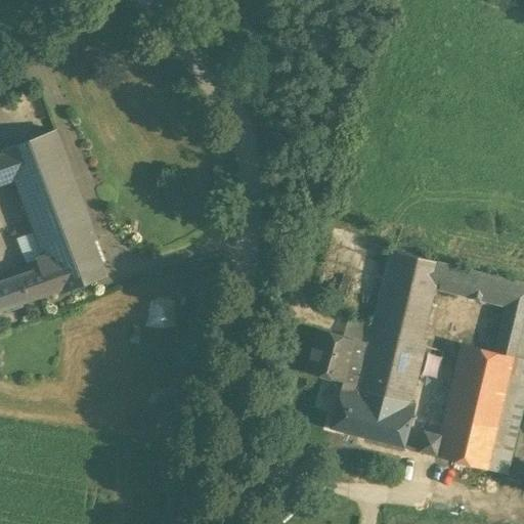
[(57,131),(3,150),(4,153),(14,180),(44,258),(98,238),(57,131)]
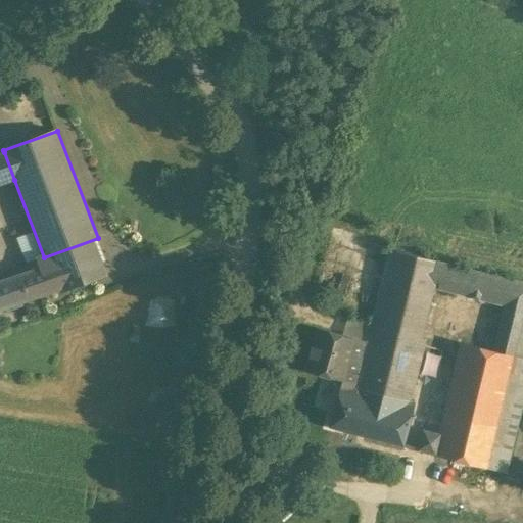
[(4,152),(0,153),(0,184),(14,180),(4,152)]
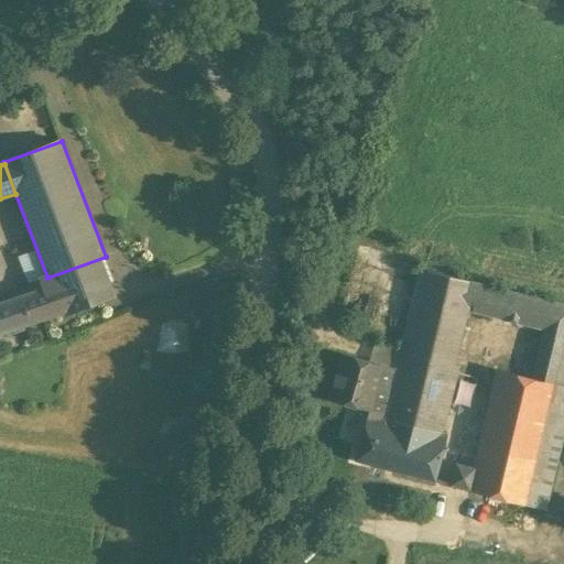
[(47,278),(42,279),(45,290),(20,299),(29,323),(28,323),(28,324),(66,310),(67,312),(114,294),(105,272),(100,273),(96,261),(106,258),(106,257),(47,278)]
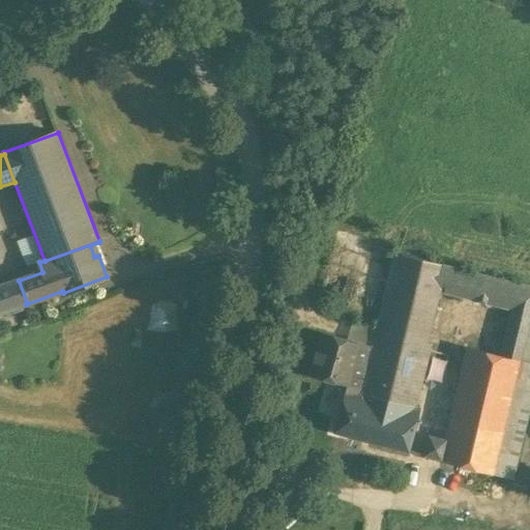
[(482,275),(395,253),(377,331),(373,330),(371,339),(375,340),(364,383),(362,391),(361,395),(416,408),(431,346),(429,345),(440,294),(476,302),(482,275)]
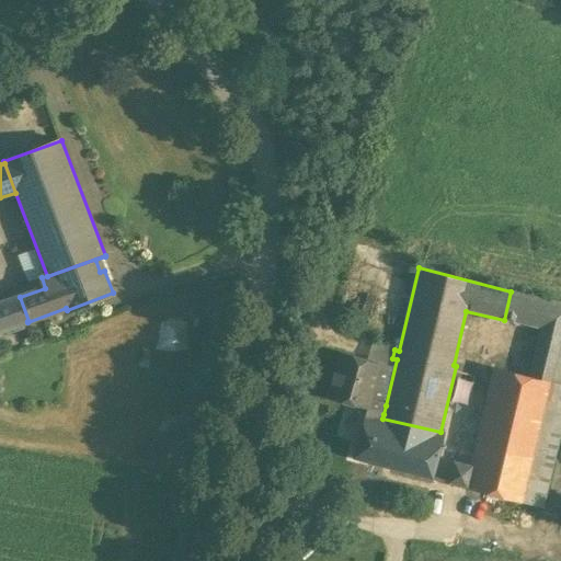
[(560,304),(511,292),(504,320),(541,329),(560,333),(560,304)]
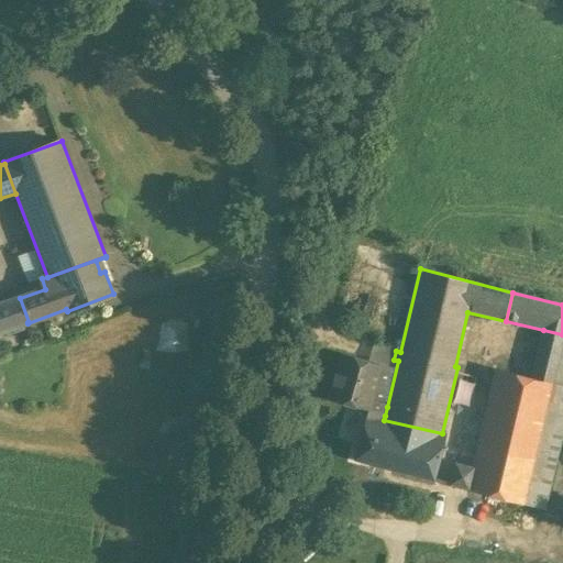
[(20,298),(0,304),(0,331),(28,322),(29,322),(20,298)]
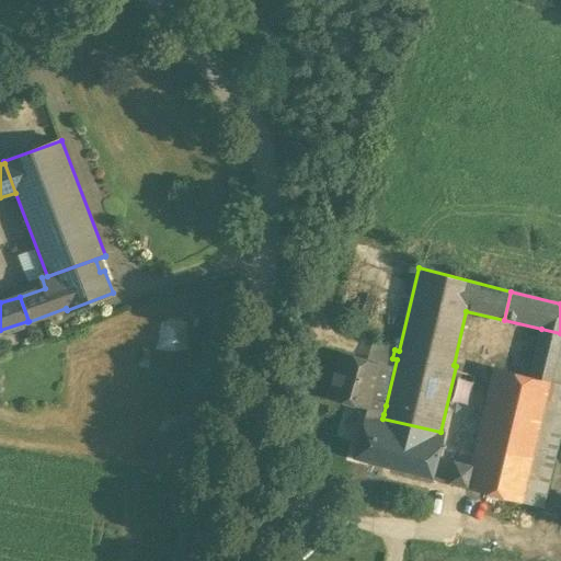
[(560,343),(560,333),(541,329),(529,377),(552,381),(560,343)]
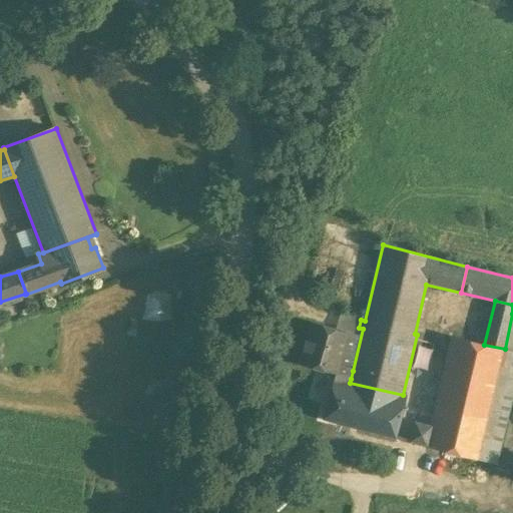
[(512,314),(505,349),(478,459),(497,464),(512,396),(512,314)]
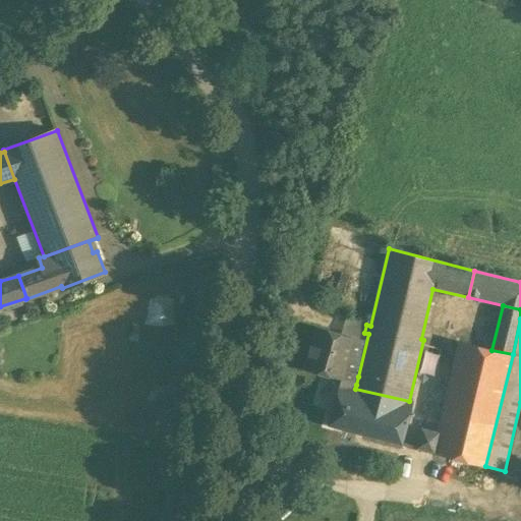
[(355,331),(364,333),(366,325),(344,320),(340,335),(354,338),(355,331)]
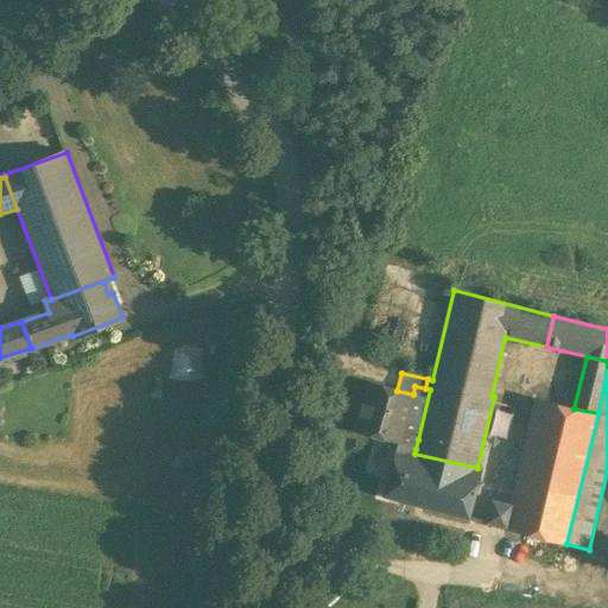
[(397,391),(367,384),(355,435),(397,444),(401,445),(404,436),(413,394),(397,391)]
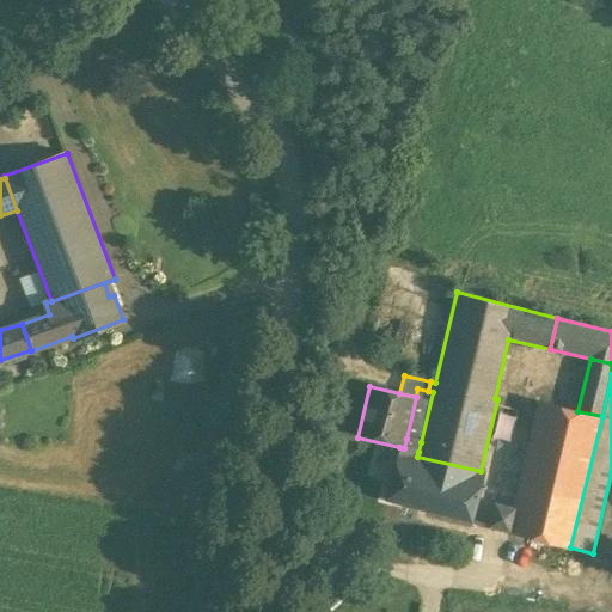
[(421,442),(433,392),(428,391),(417,389),(416,397),(407,439),(421,442)]
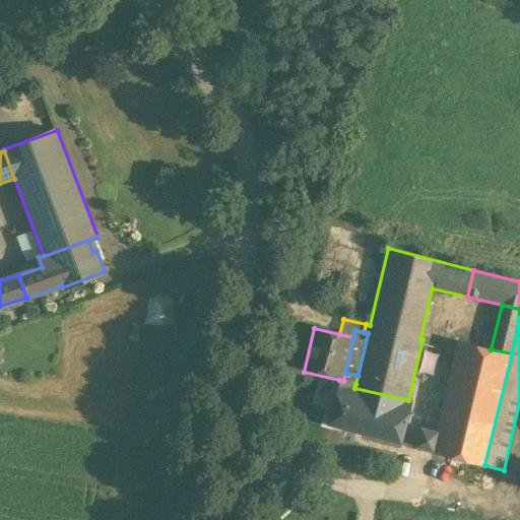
[(491,349),(457,341),(437,435),(434,452),(484,465),(512,353),(491,349)]
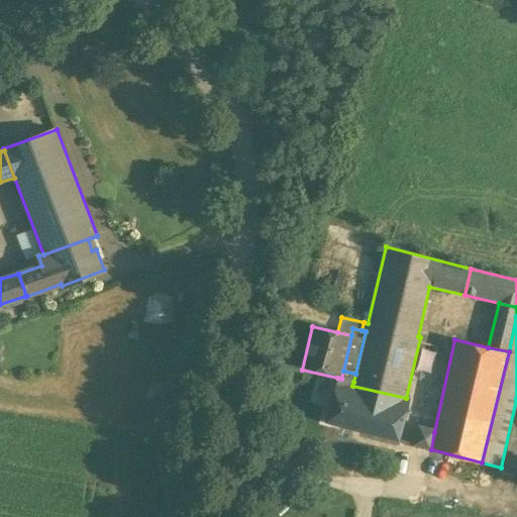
[(406,398),(352,386),(353,382),(341,379),(337,378),(327,421),(399,440),(408,399),(406,398)]
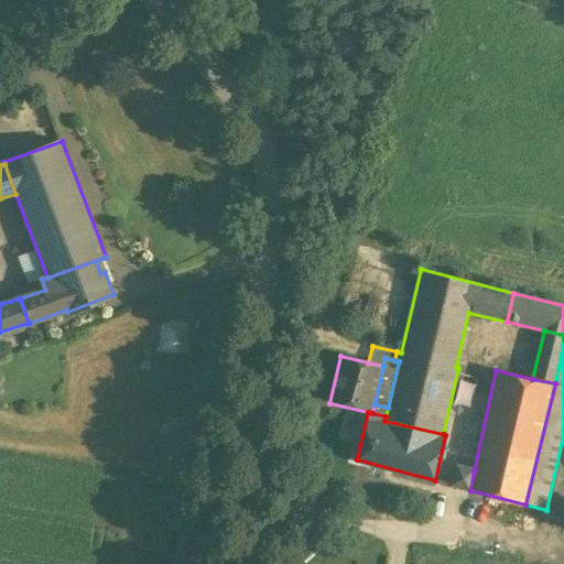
[(474,472),(456,467),(452,486),(470,490),(474,472)]
